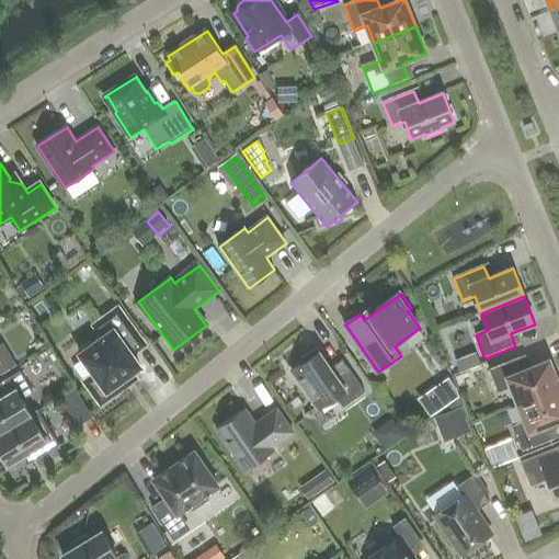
[(120,310),(102,322),(110,334),(93,346),(98,351),(84,361),(95,376),(86,384),(102,406),(137,380),(133,375),(141,368),(133,356),(146,346),(120,310)]
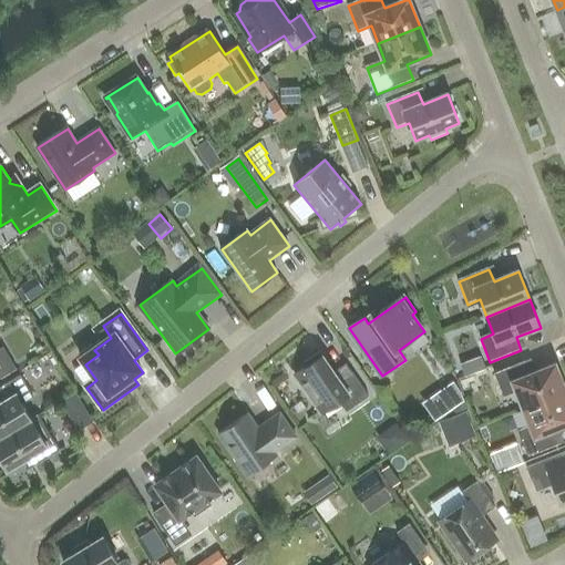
[(0,380),(17,370),(3,349),(0,350),(0,380)]
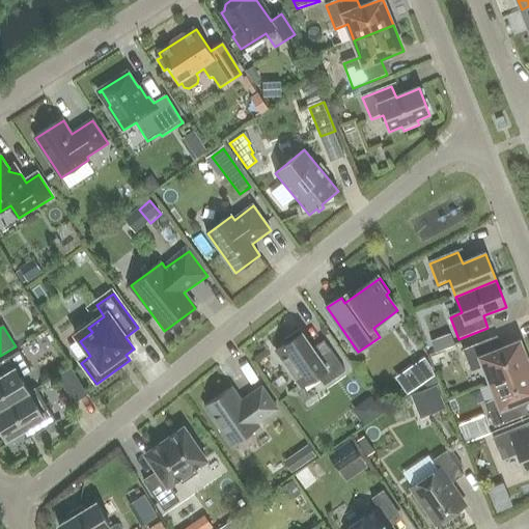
[(326,387),(346,372),(331,351),(319,358),(301,331),(285,342),(287,345),(278,353),(302,388),(318,377),(326,387)]
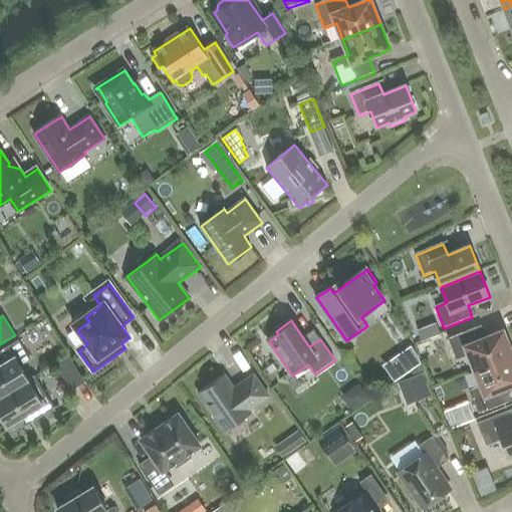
[(469,356),(475,371),(511,357),(511,350),(504,330),(482,339),(477,328),(449,339),(458,360),(469,356)]
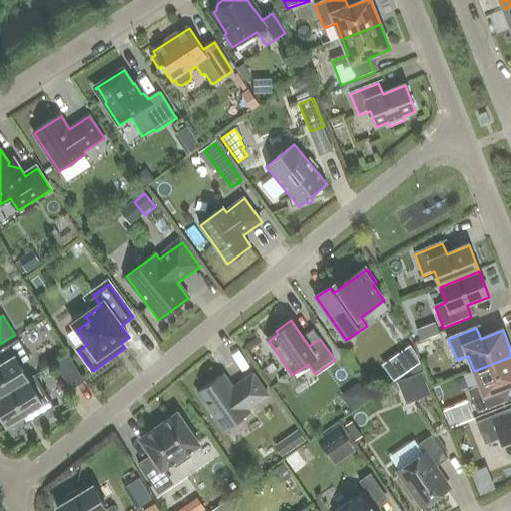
[(0,398),(29,381),(29,380),(20,367),(30,360),(19,341),(0,352),(0,398)]
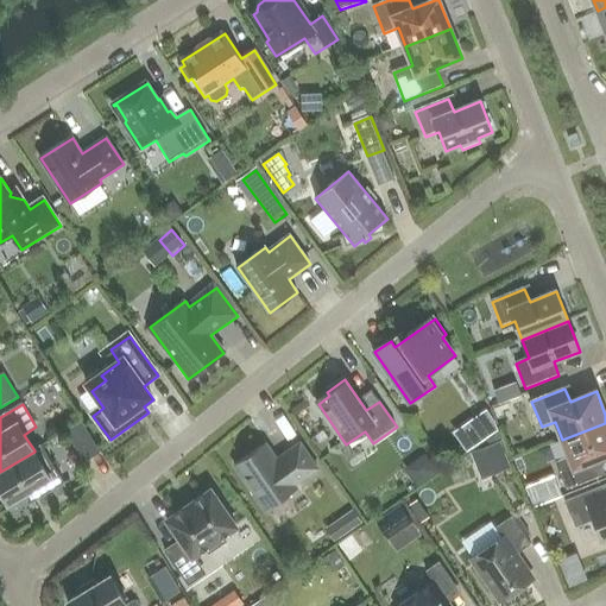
[(86,464),(101,454),(82,423),(67,433),(86,464)]
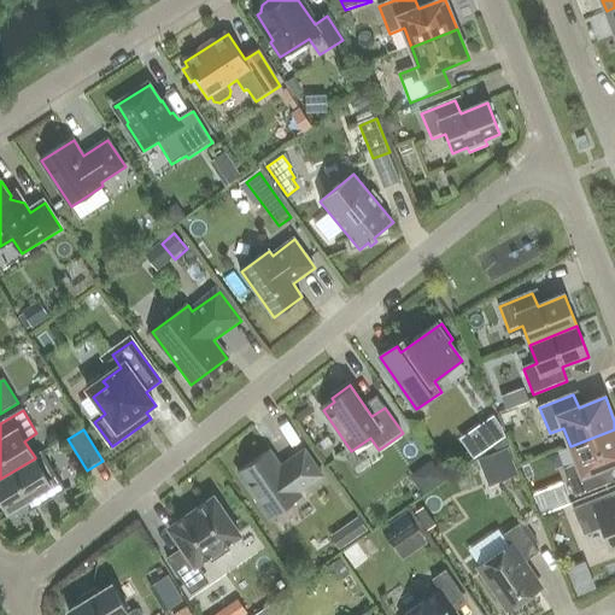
[(614,429),(570,446),(578,466),(564,470),(575,498),(609,485),(603,469),(614,463),(614,429)]
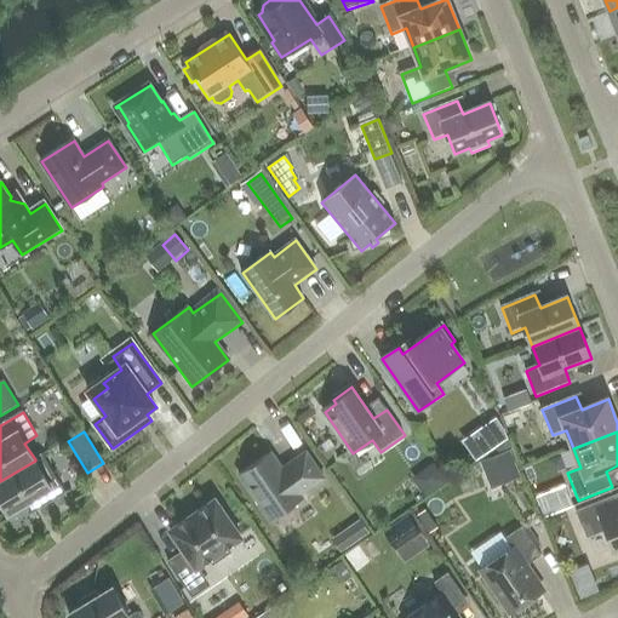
[(482,464),(492,491),(524,479),(513,452),(482,464)]
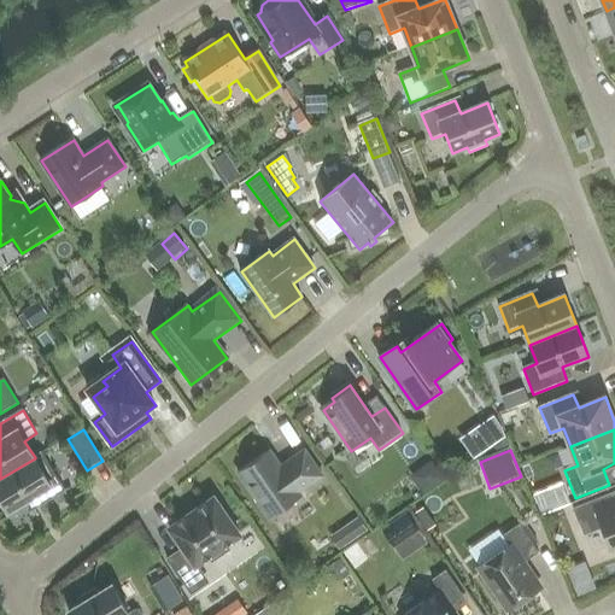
[(269,519),(302,497),(299,493),(323,478),(305,451),(290,462),(292,466),(283,470),(271,452),(239,474),(269,519)]
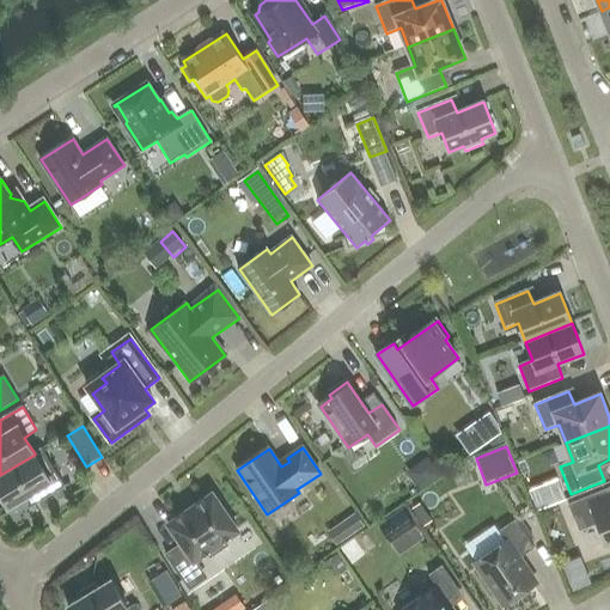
[(35,455),(0,475),(0,494),(8,508),(34,494),(38,504),(65,488),(42,450),(35,453),(35,455)]
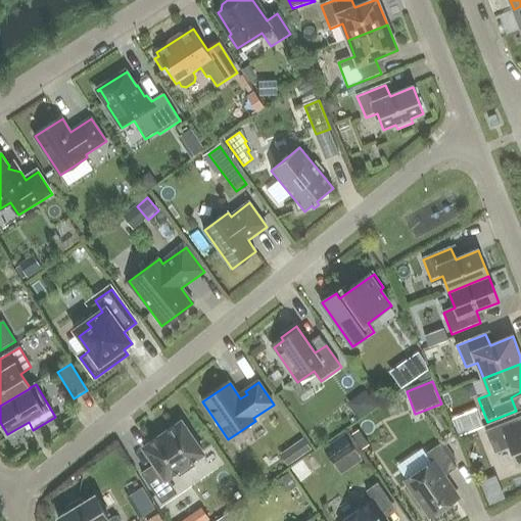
[(371,391),(354,404),(363,416),(380,404),(371,391)]
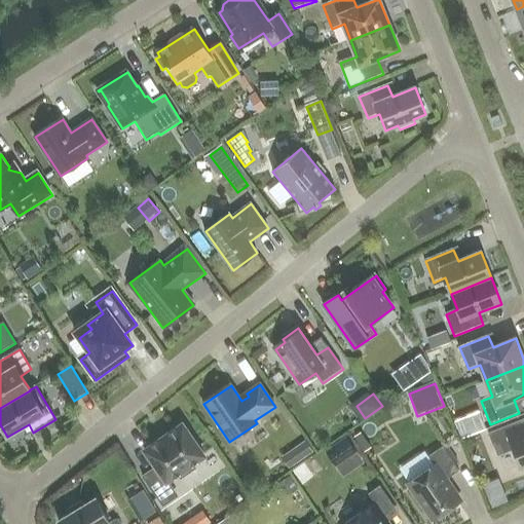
[(523,420),(489,435),(498,457),(515,451),(521,468),(523,466),(523,420)]
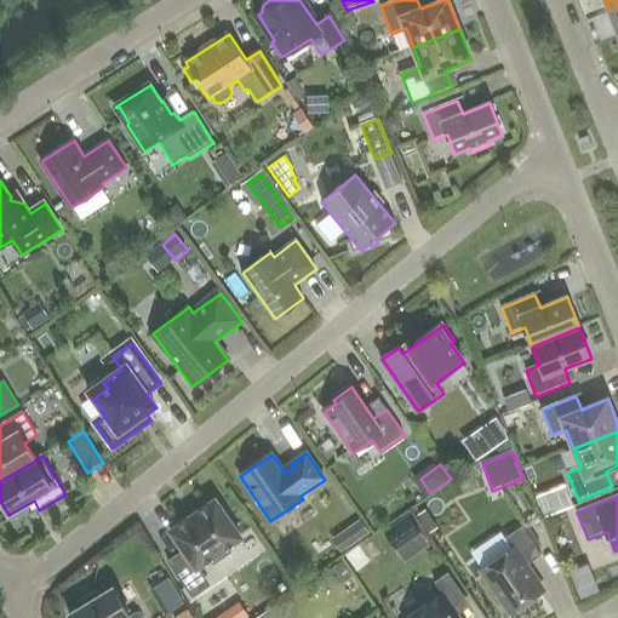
[(172,532),(186,553),(170,564),(189,591),(206,579),(199,570),(211,561),(215,566),(232,554),(229,549),(242,539),(216,502),(172,532)]
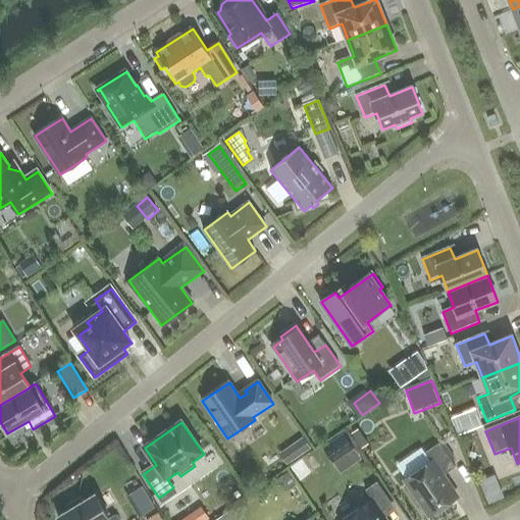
[(334,465),(355,450),(345,434),(323,450),(334,465)]
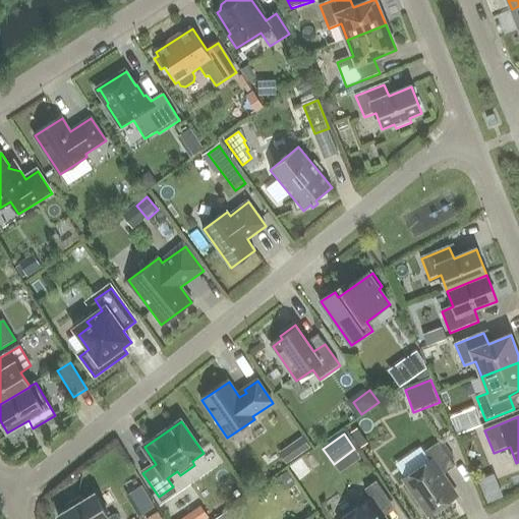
[(311,450),(304,441),(295,447),(301,457),(311,450)]
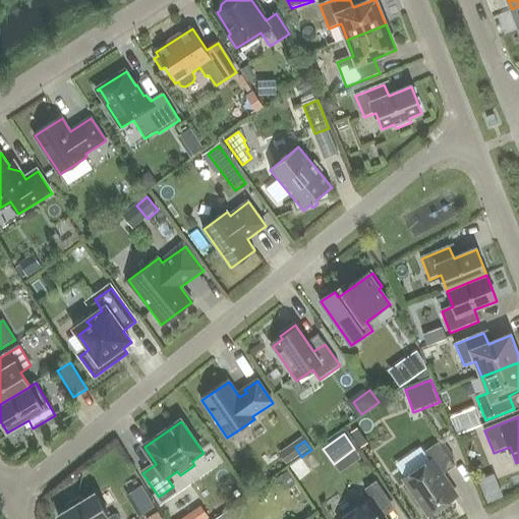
[(404,480),(429,516),(457,498),(442,476),(455,467),(439,443),(424,453),(430,461),(404,480)]
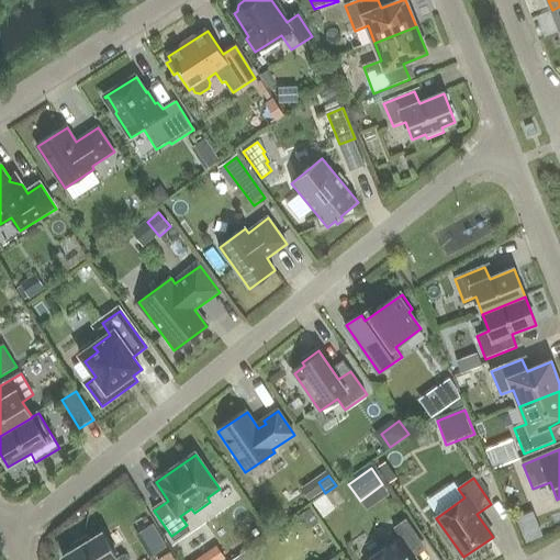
[(416,559),(411,551),(422,544),(406,521),(394,529),(401,539),(370,559),(416,559)]
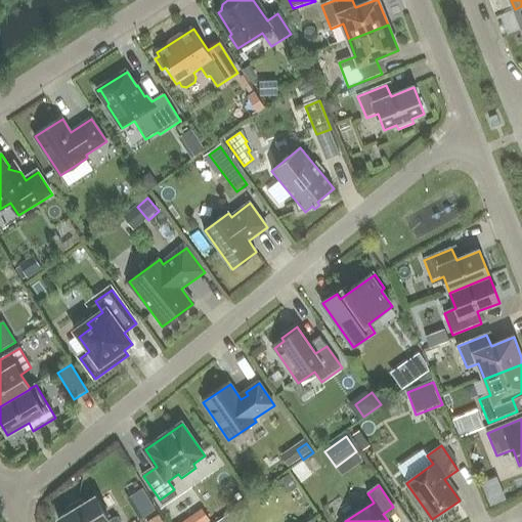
[(134,496),(145,518),(160,510),(148,488),(134,496)]
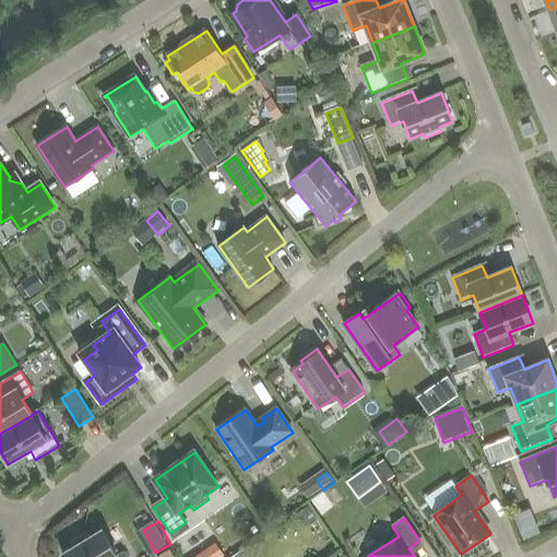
[(126,556),(123,553),(118,556),(116,556),(102,531),(91,537),(87,534),(72,543),(74,547),(62,555),(63,556),(126,556)]
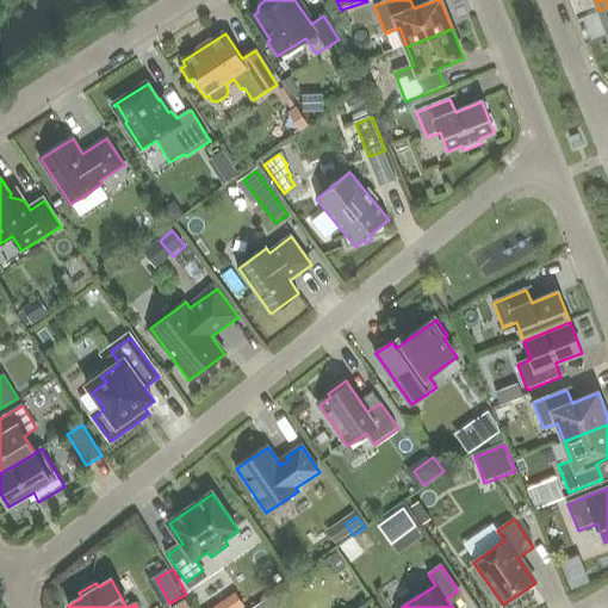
[(252,607),(242,593),(217,607),(252,607)]
